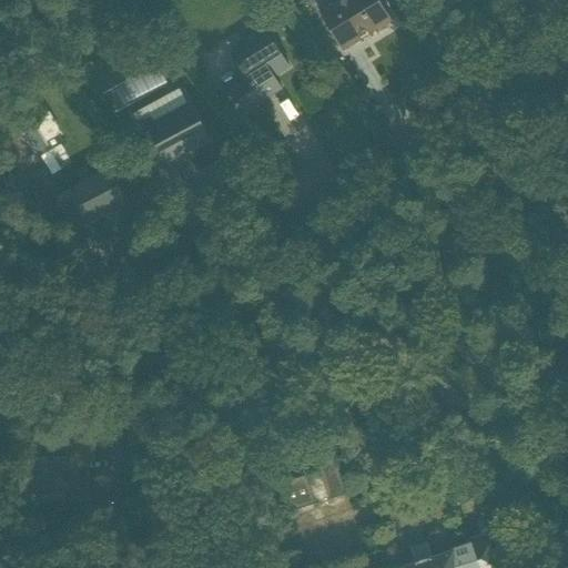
[(342,52),(391,22),(377,0),(341,0),(318,13),(342,52)]
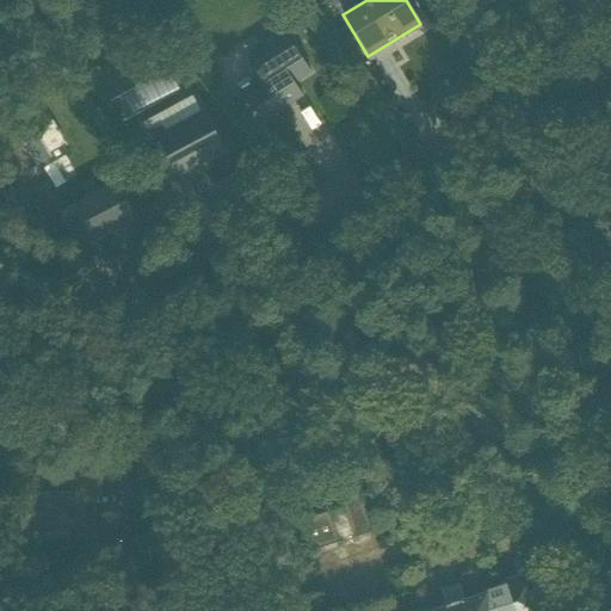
[(307,96),(290,71),(304,60),(283,29),(242,56),(261,84),(241,98),(260,127),(307,96)]
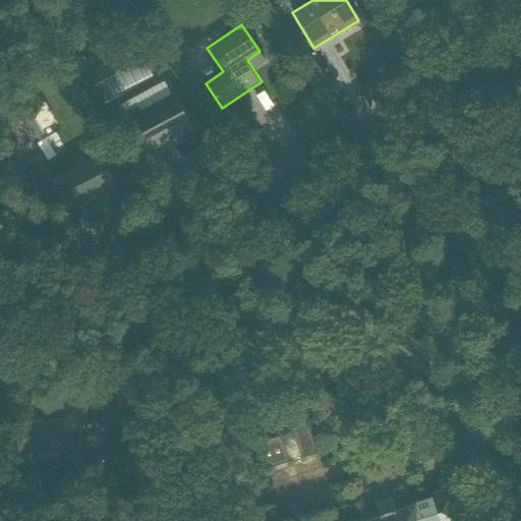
[(119,106),(146,154),(191,128),(165,80),(119,106)]
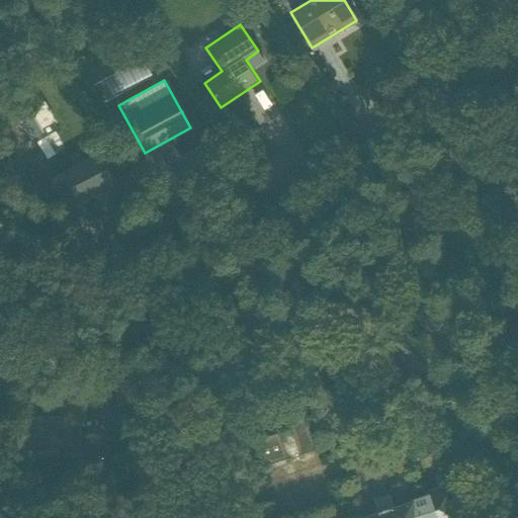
[(44,163),(67,151),(46,110),(21,122),(44,163)]
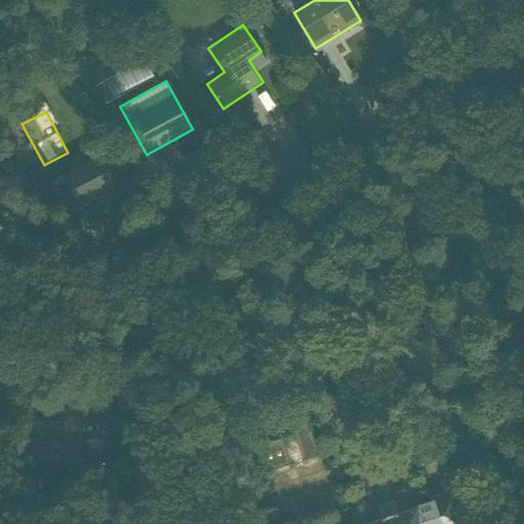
[(68,206),(114,178),(94,146),(48,173),(68,206)]
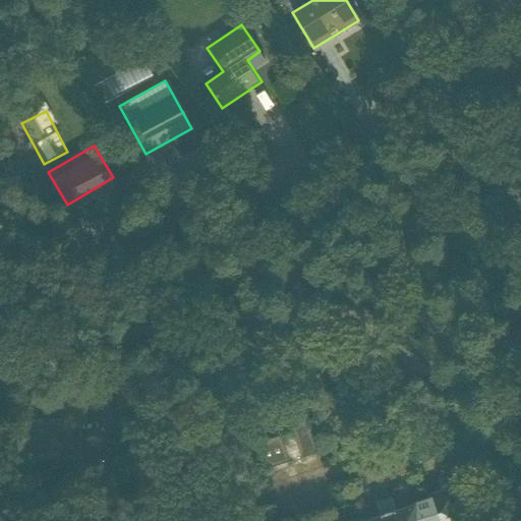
[(462,520),(452,486),(340,520),(462,520)]
